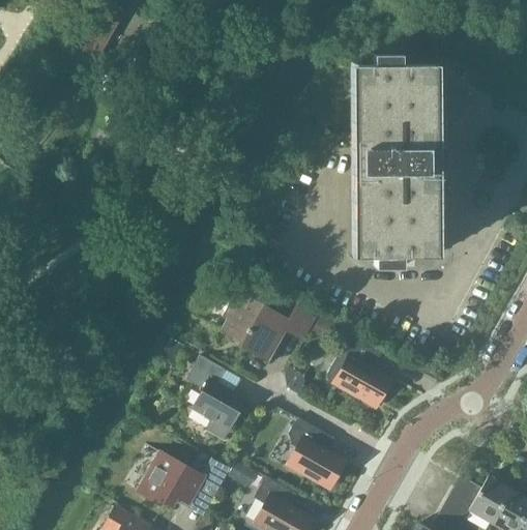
[(376,258),(376,269),(404,268),(404,257),(438,257),(437,66),(403,66),(402,55),(375,55),(375,66),(356,66),(357,258),(376,258)]
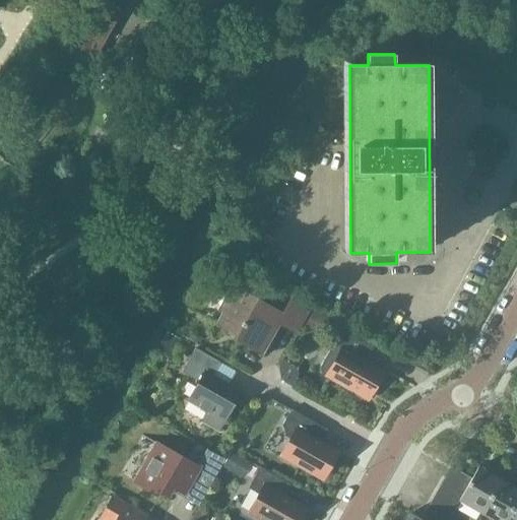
[(268,304),(261,301),(240,288),(219,324),(241,336),(239,340),(265,355),(266,353),(265,353),(283,322),(300,331),(313,308),(284,291),(268,304)]
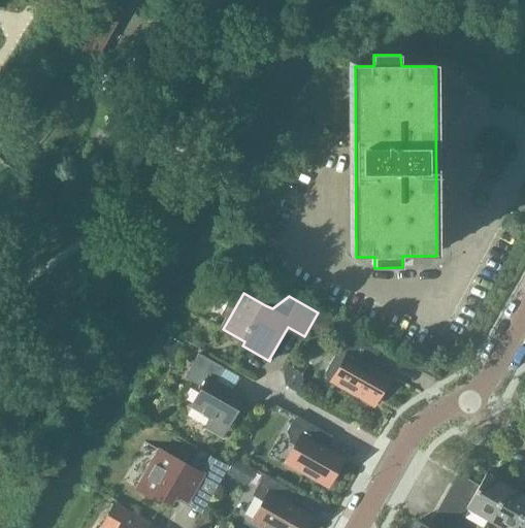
[(341,351),(350,356),(334,384),(375,406),(392,378),(374,368),(383,353),(351,334),(341,351)]
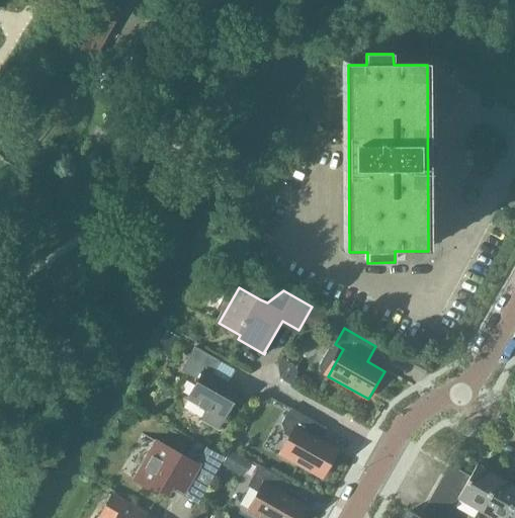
[(242,393),(215,376),(222,362),(197,348),(184,371),(200,381),(190,400),(210,412),(205,421),(210,424),(221,430),(242,393)]
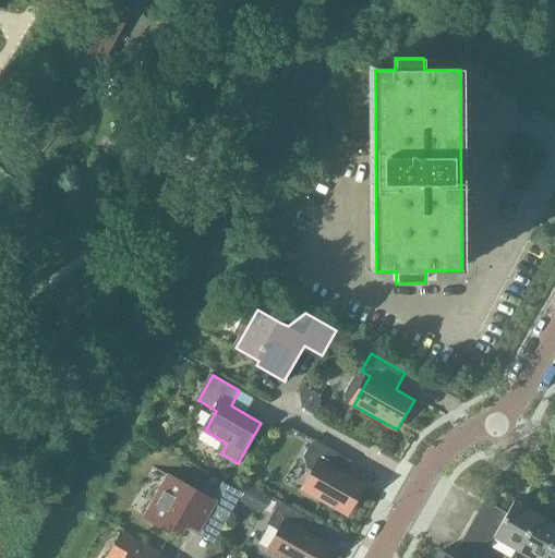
[(305,489),(349,514),(365,486),(346,475),(353,462),(315,440),(306,457),(310,469),(315,472),(305,489)]
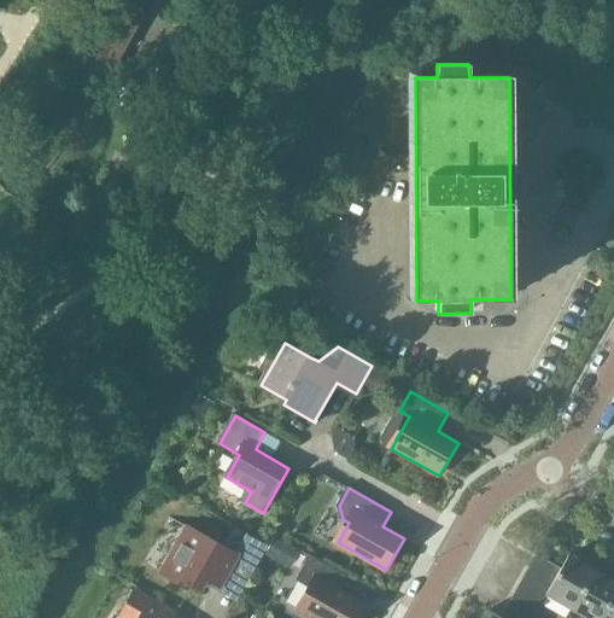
[(203,592),(209,581),(221,588),(224,581),(245,593),(272,547),(249,535),(238,555),(189,528),(163,575),(191,589),(193,586),(203,592)]
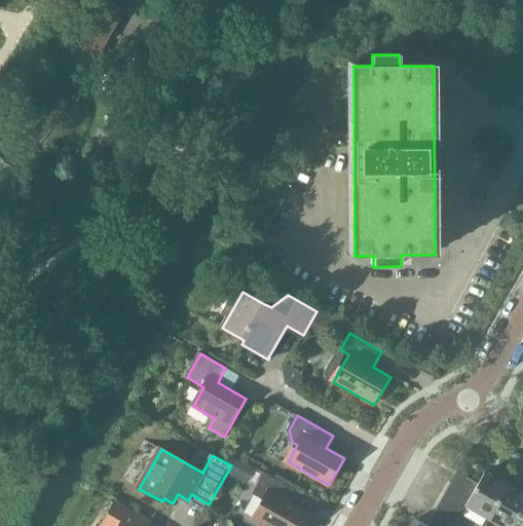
[(480,485),(459,473),(452,484),(474,496),(480,485)]
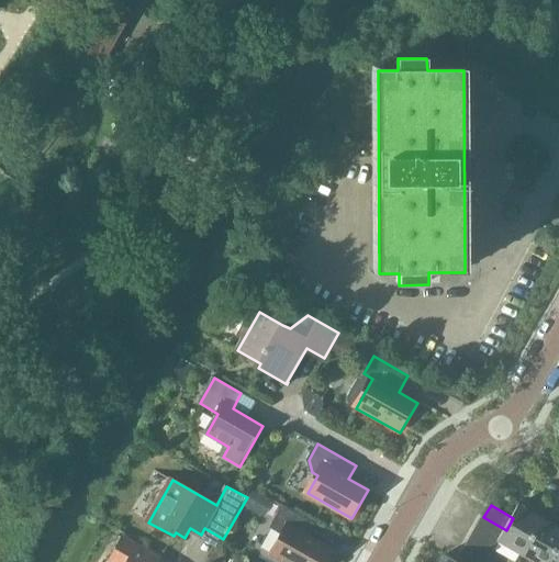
[(331,561),(333,560),(330,558),(333,552),(309,538),(316,525),(284,506),(271,529),(283,536),(272,555),(284,561),(331,561)]
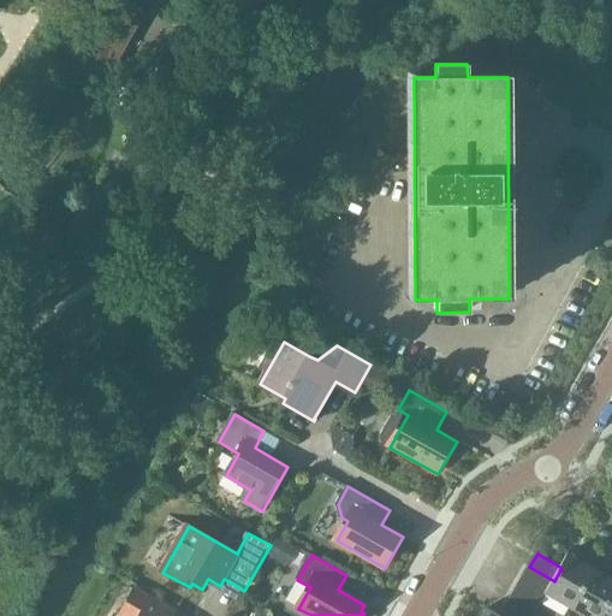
[(547,594),(574,609),(595,569),(570,555),(562,568),(554,581),(547,594)]
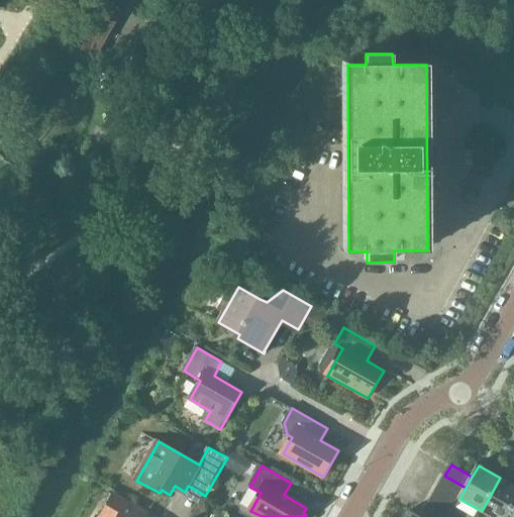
[(459,499),(466,488),(444,476),(438,487),(459,499)]
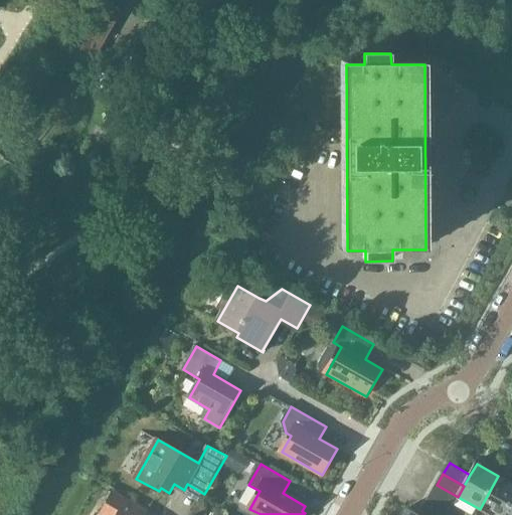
[(480,509),(489,514),(504,514),(511,501),(511,483),(498,476),(480,509)]
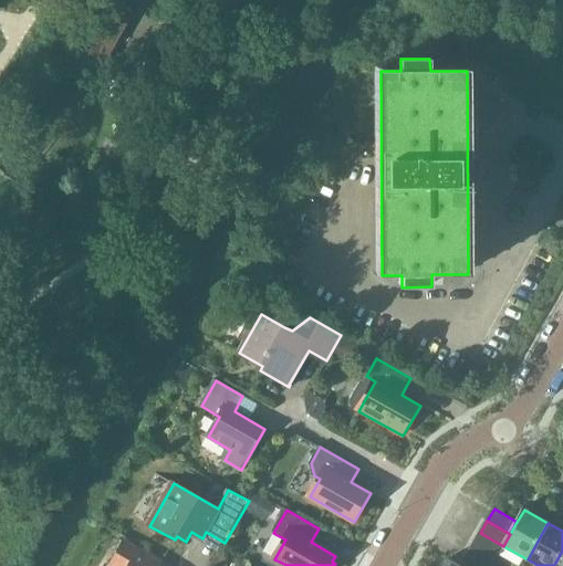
[(503,546),(480,533),(475,544),(498,557),(503,546)]
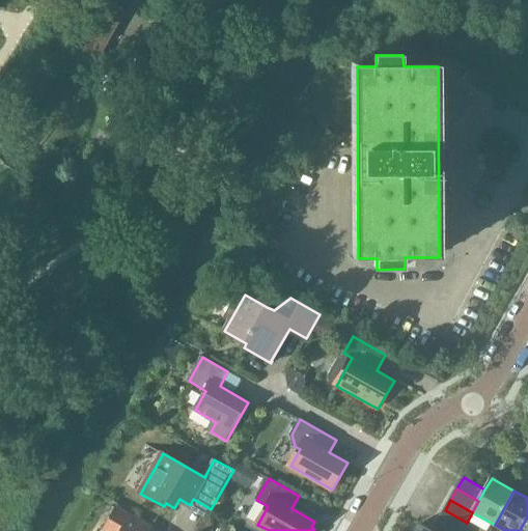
[(150,530),(153,529),(117,509),(105,530),(150,530)]
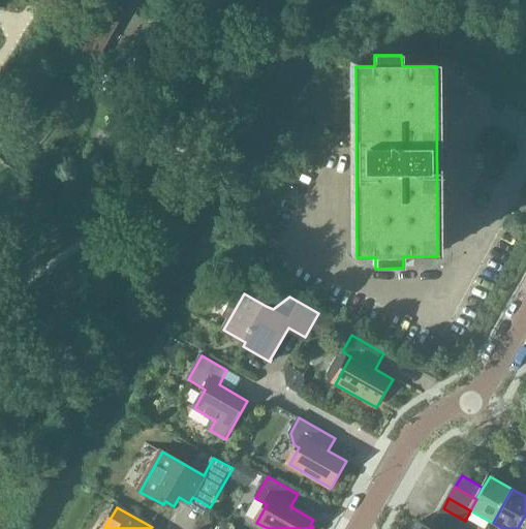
[(460,528),(465,521),(443,508),(437,520),(454,528),(460,528)]
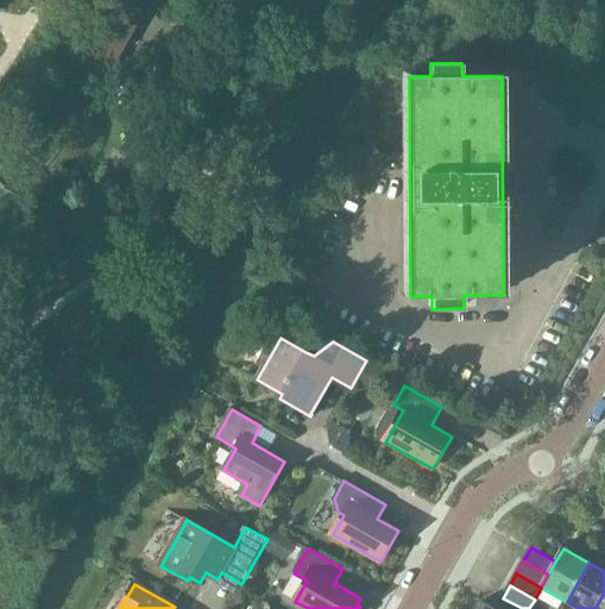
[(522,608),(503,598),(496,608),(522,608)]
